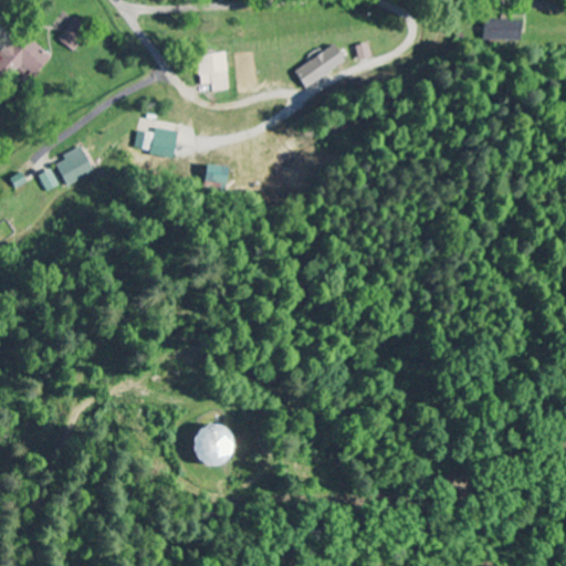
[(483,42),(522,41),(521,19),(483,20),(483,42)]
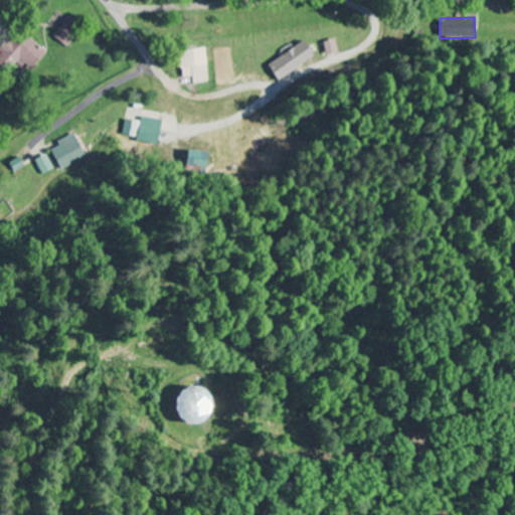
[(65,48),(80,29),(67,18),(52,37),(65,48)]
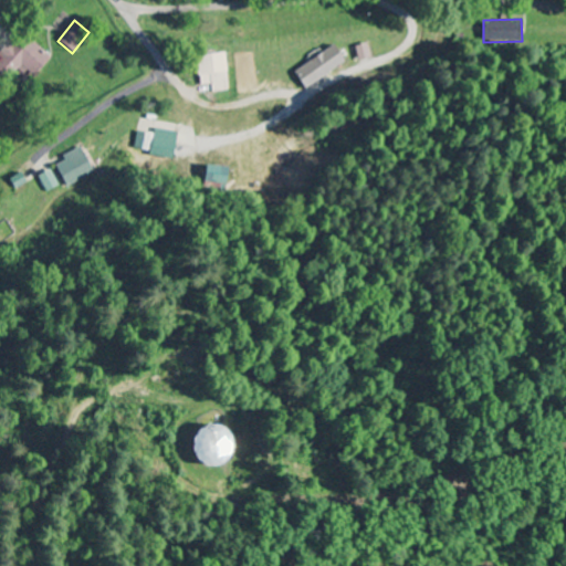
[(50,59),(21,32),(0,54),(0,59),(19,76),(25,69),(34,76),(50,59)]
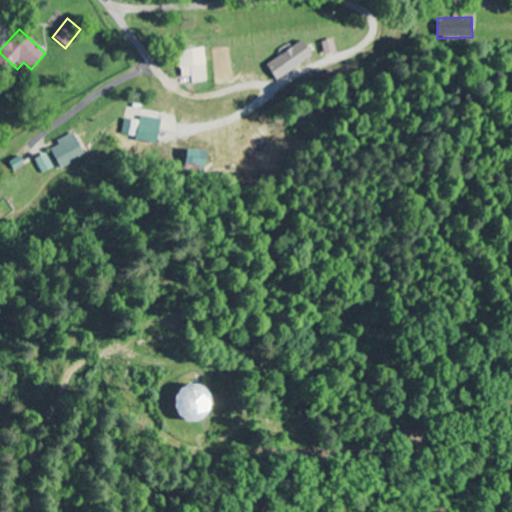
[(276,81),(310,56),(299,40),(264,65),(276,81)]
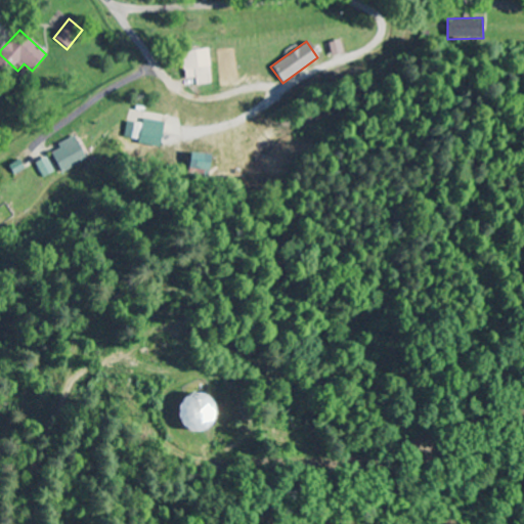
[(326,44),(331,56),(341,53),(338,41),(326,44)]
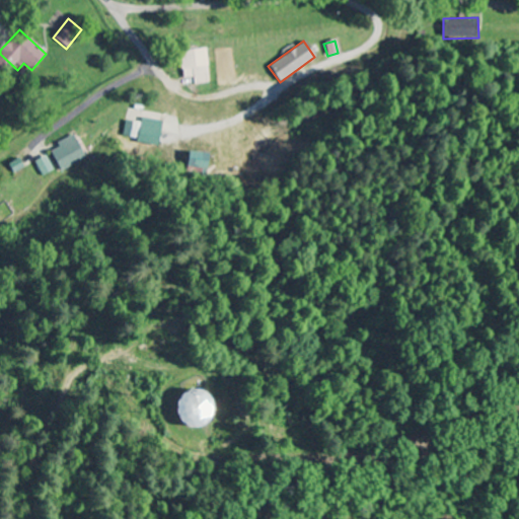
[(192,78),(192,85),(207,84),(204,49),(176,51),(179,79),(192,78)]
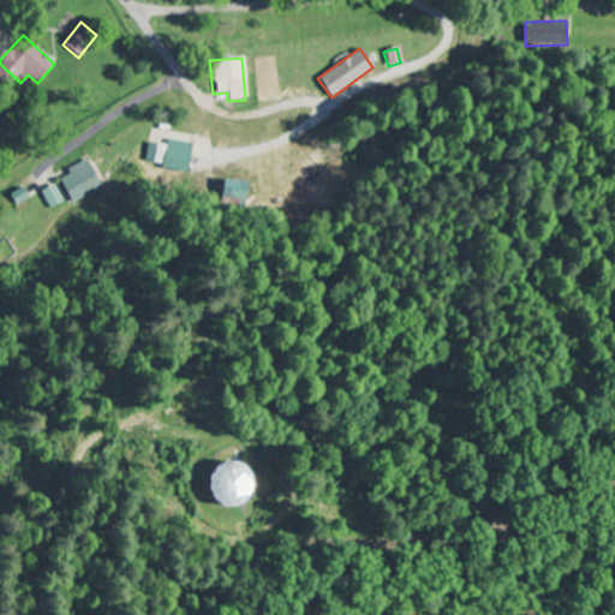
[(143,167),(187,171),(190,143),(165,141),(163,145),(145,144),(143,167)]
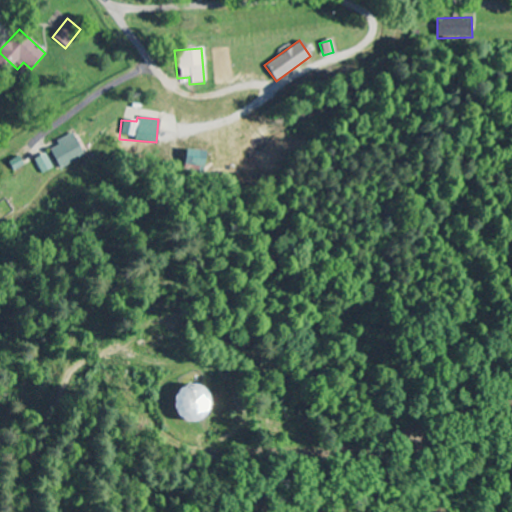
[(83,158),(72,134),(47,146),(58,169),(83,158)]
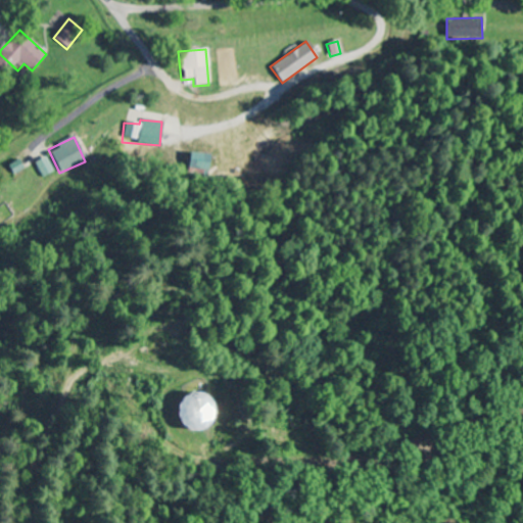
[(52,172),(44,156),(33,162),(41,178),(52,172)]
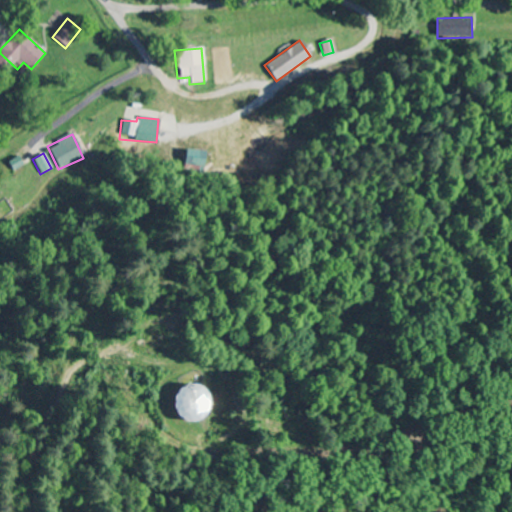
[(167,387),(168,422),(202,421),(201,386),(167,387)]
